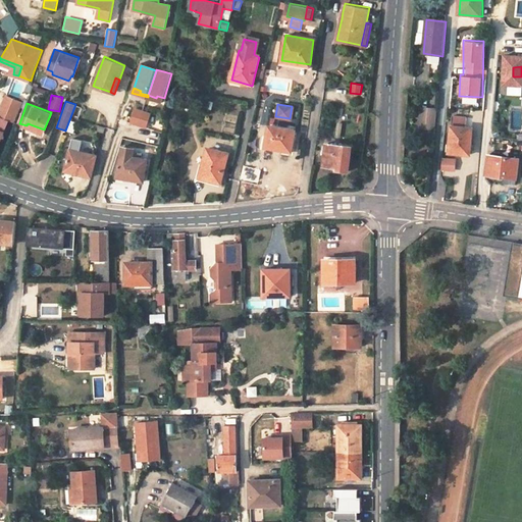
[(71,117),(76,118),(82,108),(75,105),(71,117)]
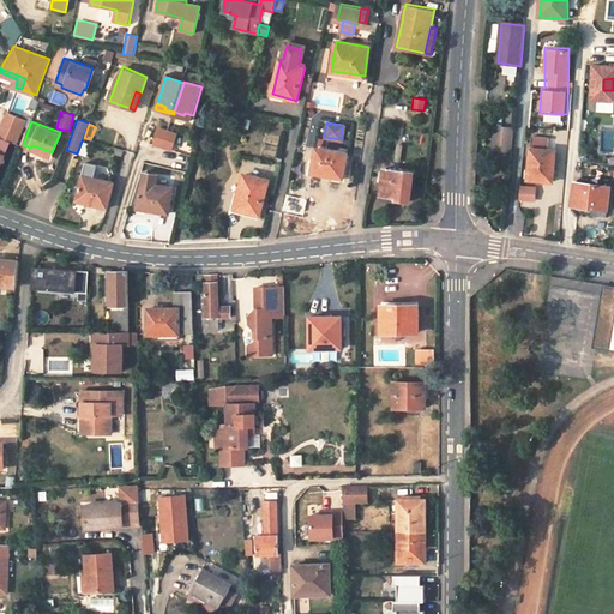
[(154,144),(163,146),(168,130),(158,127),(154,144)]
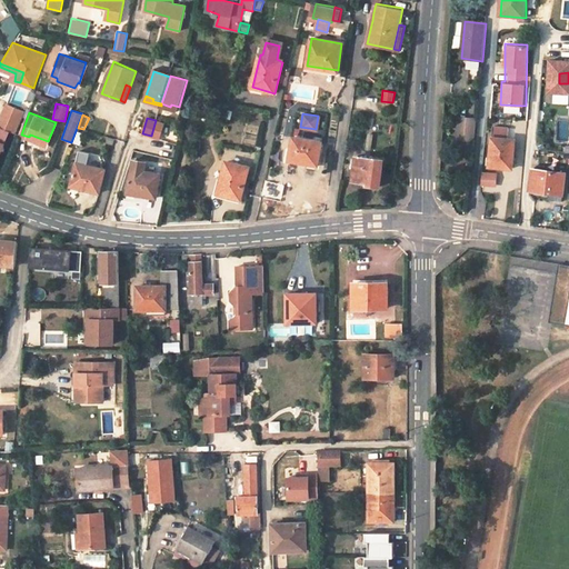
[(475,140),(476,120),(458,118),(457,138),(475,140)]
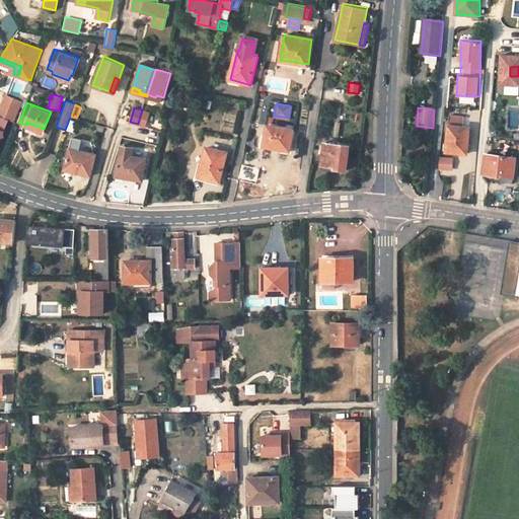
[(518,137),(518,107),(510,108),(510,126),(505,126),(505,137),(518,137)]
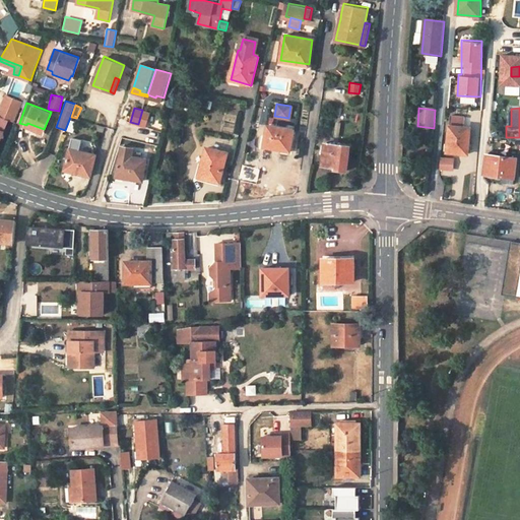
[(138,124),(146,127),(150,113),(142,110),(138,124)]
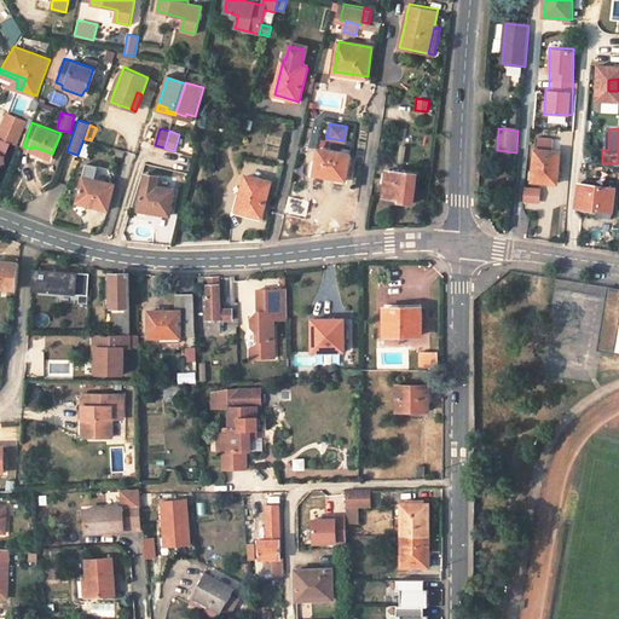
[(86,157),(91,140),(85,139),(79,155),(86,157)]
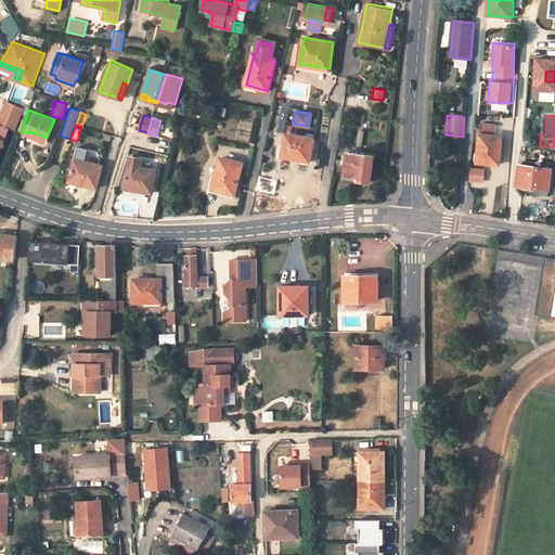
[(312,138),(285,133),(282,156),(310,160),(312,138)]
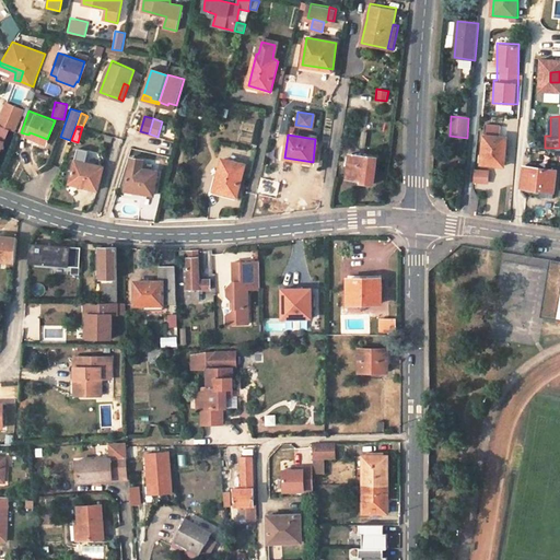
[(506,136),(485,135),(482,164),(504,165),(506,136)]
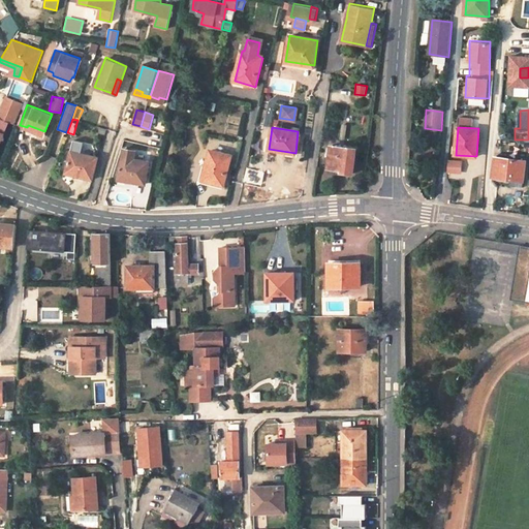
[(75,138),(67,168),(84,174),(84,177),(93,180),(98,158),(81,153),(84,142),(75,138)]
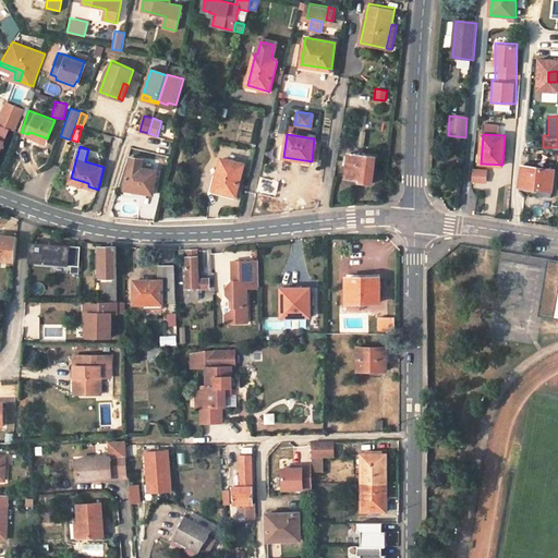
[(376,157),(351,153),(346,179),(373,183),(376,157)]
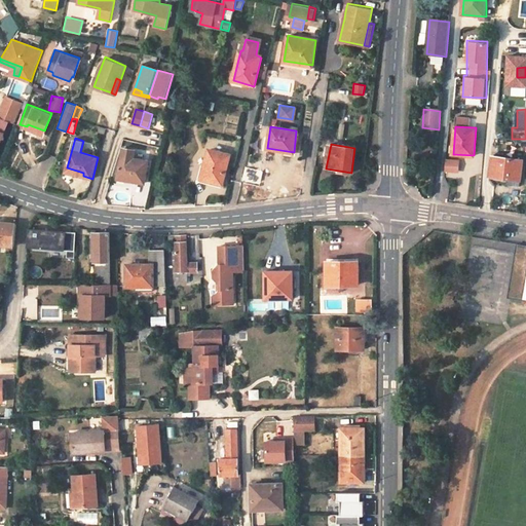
[(124,148),(119,175),(137,178),(136,182),(145,183),(148,161),(134,158),(136,150),(124,148)]
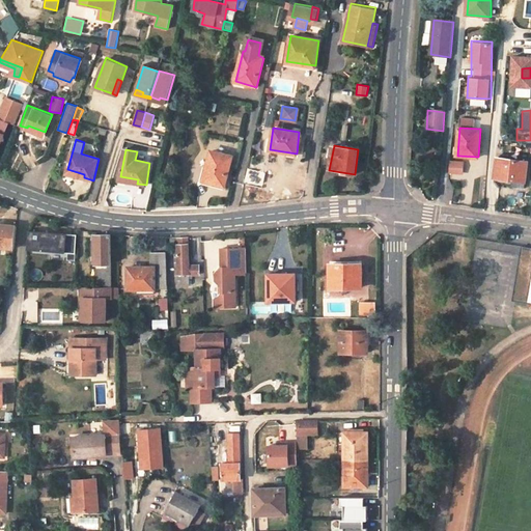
[(231,157),(213,152),(204,179),(224,185),(231,157)]
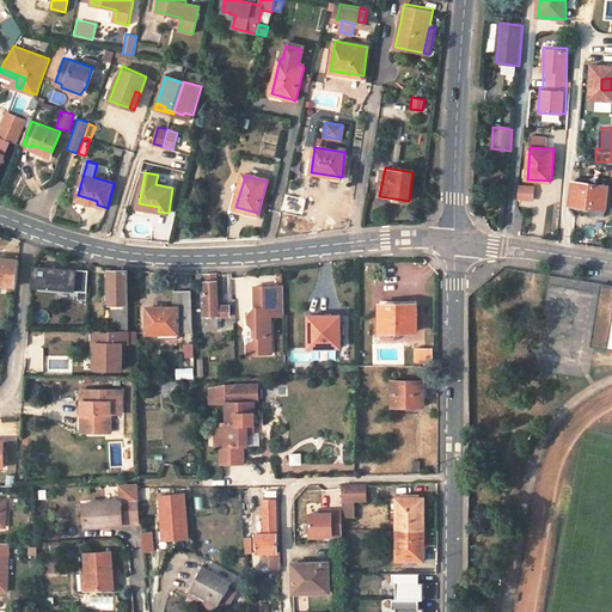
[(607,187),(574,182),(571,206),(604,209),(607,187)]
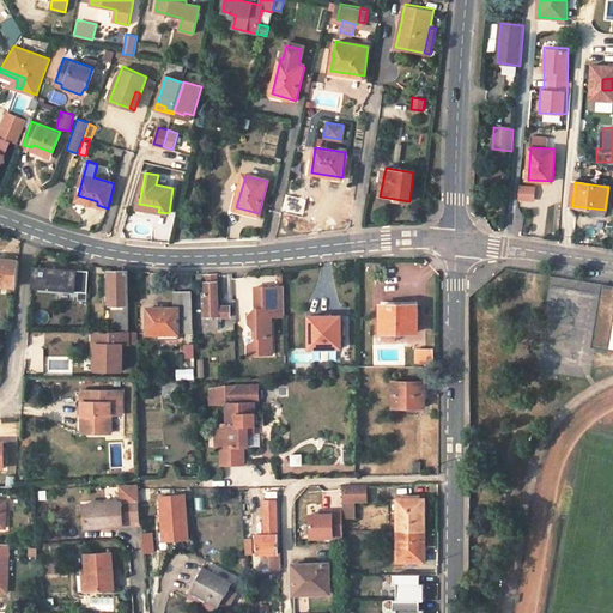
[(97,201),(78,195),(77,200),(97,205),(97,201)]
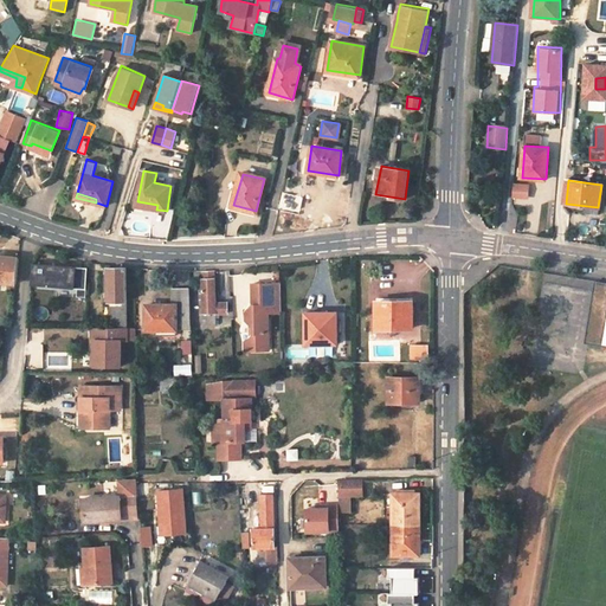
[(0,257),(0,278),(7,279),(7,283),(20,284),(21,259),(0,257)]
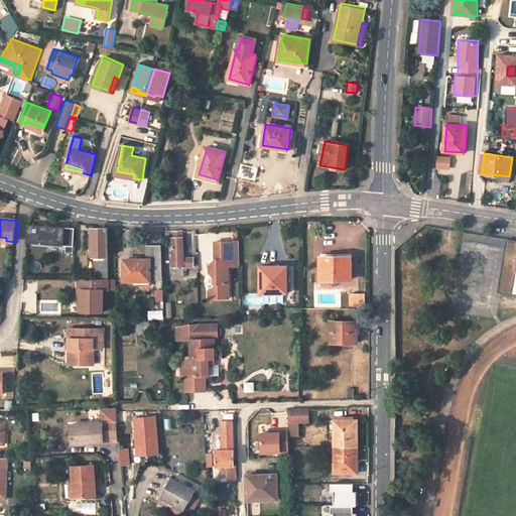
[(30,224),(30,243),(67,244),(68,226),(30,224)]
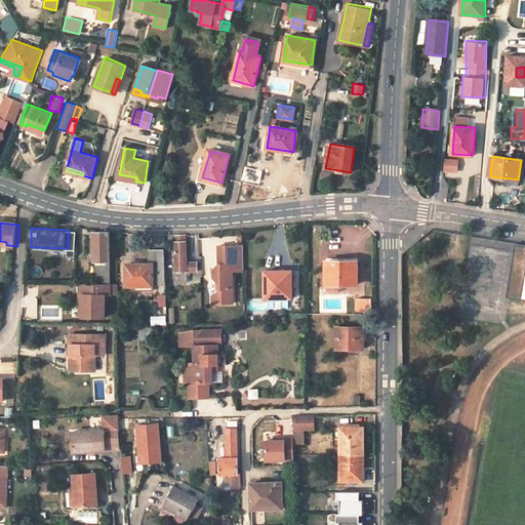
[(110,233),(95,233),(96,260),(97,260),(97,284),(111,284),(110,233)]
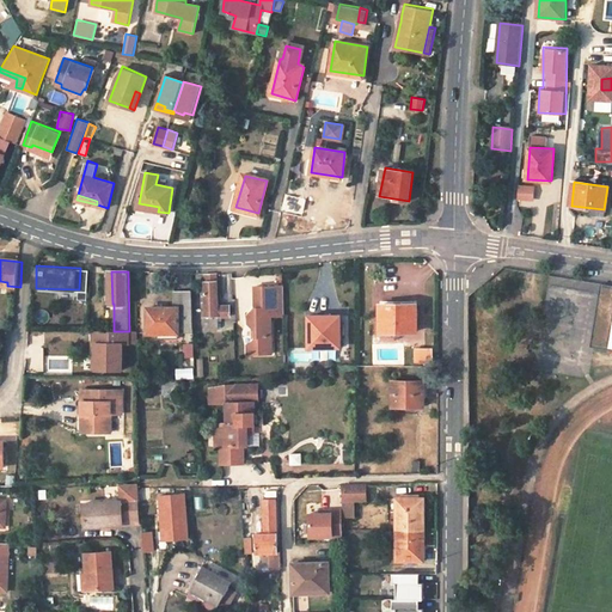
[(218,275),(206,275),(207,323),(210,322),(212,330),(220,329),(220,317),(230,317),(230,307),(219,307),(218,275)]
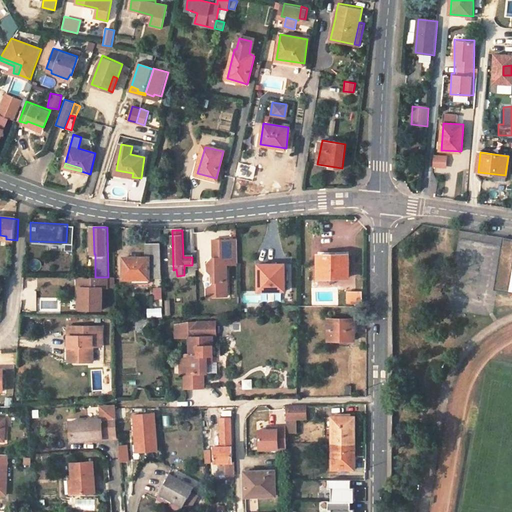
[(232,239),(213,239),(214,257),(208,263),(208,269),(214,275),(214,281),(207,288),(207,295),(227,295),(226,263),(232,263),(232,239)]
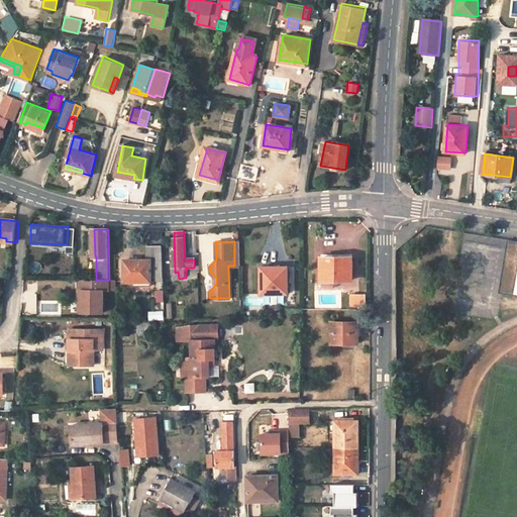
[(513,296),(516,296),(516,245),(506,243),(498,290),(513,293),(513,296)]
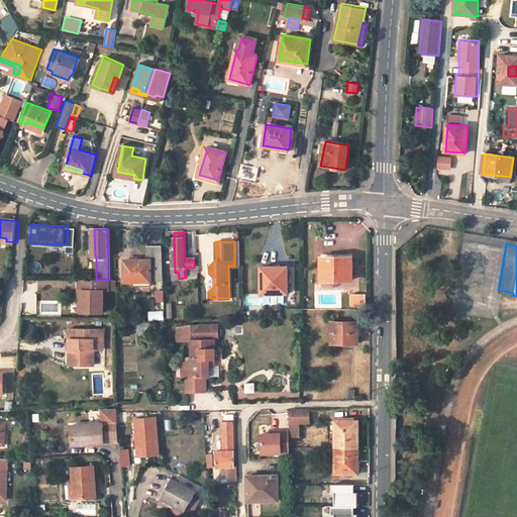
[(164,244),(148,245),(147,262),(125,262),(126,282),(151,281),(151,260),(164,260),(164,244)]
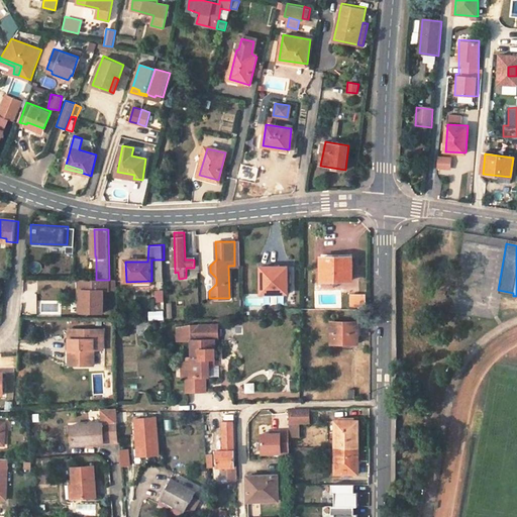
[(352,257),(321,259),(321,280),(352,279),(352,257)]
